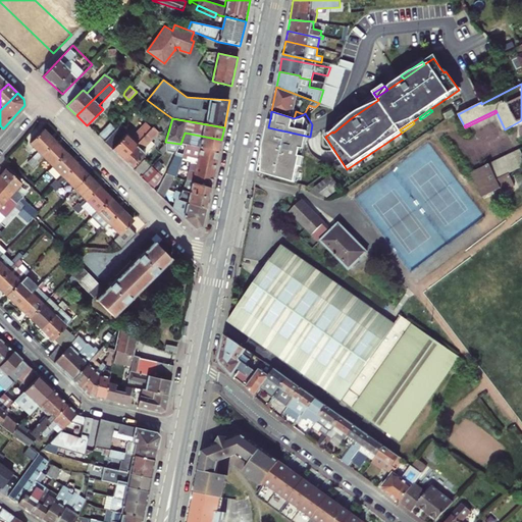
[(132,137),(119,124),(116,128),(103,142),(121,159),(152,128),(146,122),(132,137)]
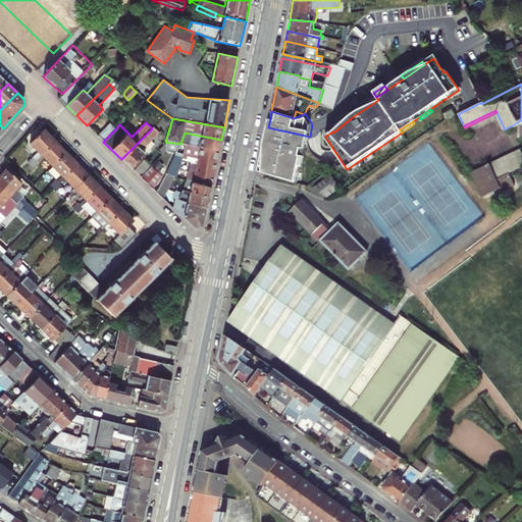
[(110,123),(98,136),(103,142),(116,128),(110,123)]
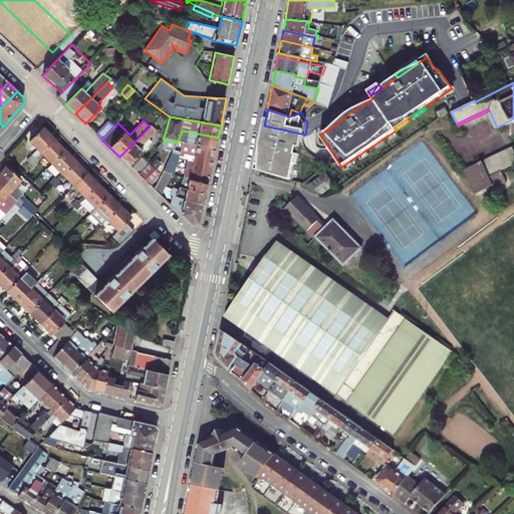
[(157,131),(151,124),(150,126),(119,157),(130,166),(152,142),(149,139),(157,131)]
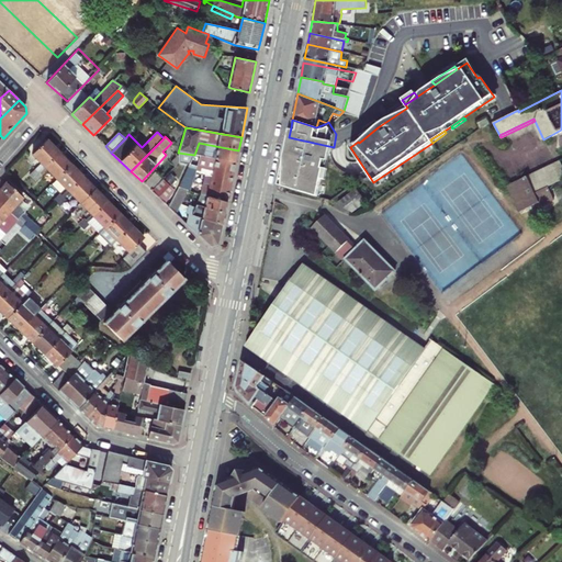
[(279,186),(319,198),(326,169),(328,170),(334,147),(289,137),(279,186)]
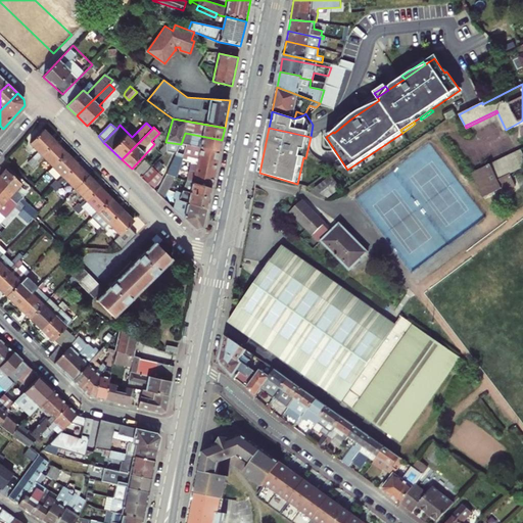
[(30,143),(39,151),(42,155),(55,142),(43,130),(30,143)]
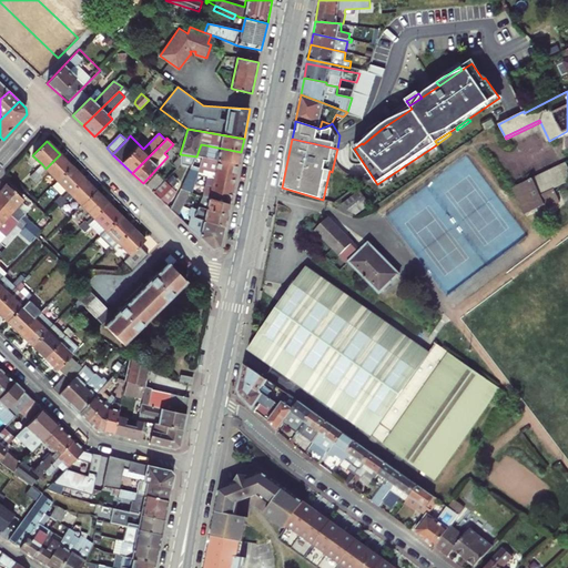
[(196,156),(239,164),(241,152),(201,144),(196,156)]
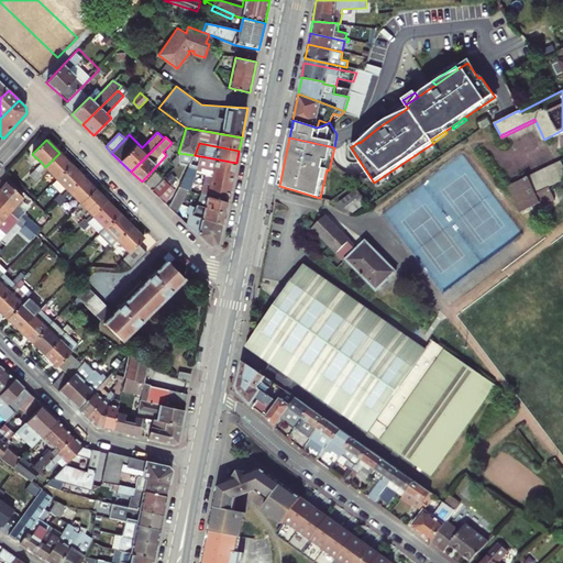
[(57,178),(70,165),(59,153),(45,167),(47,169),(57,178)]
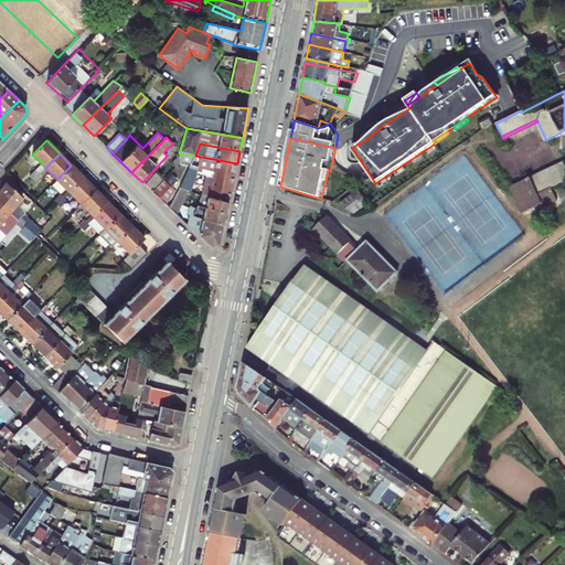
[(190,167),(235,176),(237,163),(195,156),(190,167)]
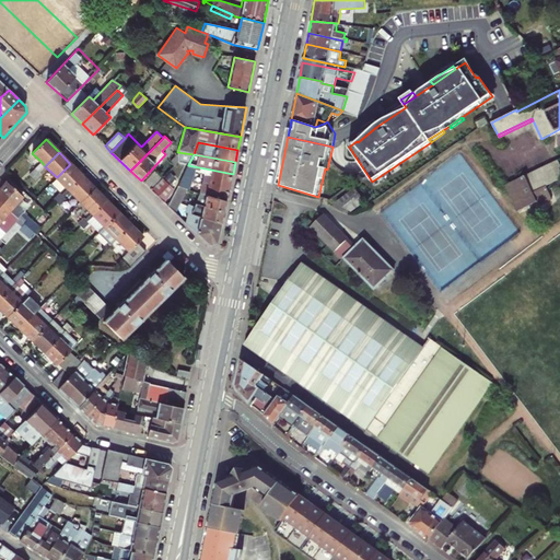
[(558,160),(525,175),(527,177),(559,162),(559,161),(558,160)]
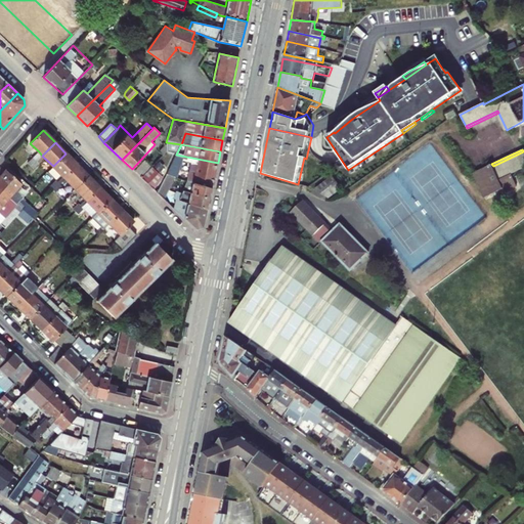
[(517,186),(512,174),(523,168),(523,154),(523,151),(493,166),(491,164),(473,172),(484,197),(497,190),(503,188),(505,192),(517,186)]
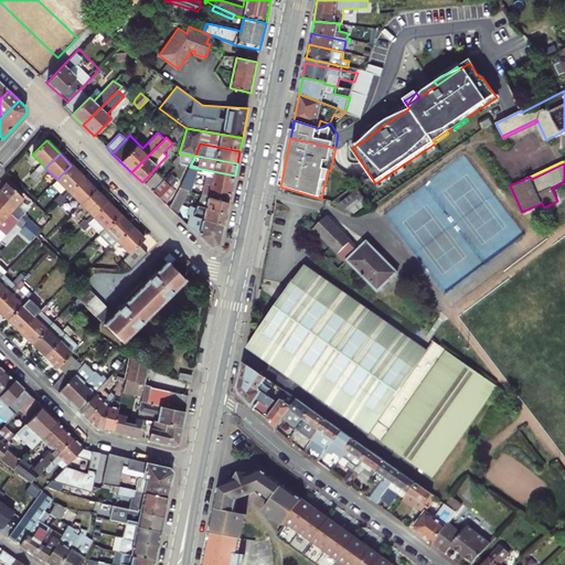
[(68,192),(83,177),(71,166),(57,179),(68,192)]
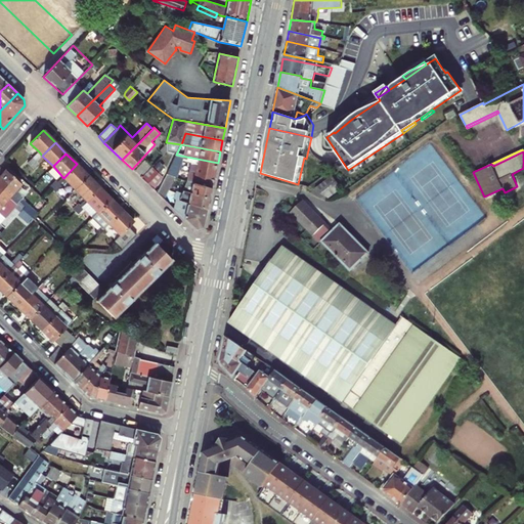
[(191,163),(187,180),(187,181),(213,189),(218,163),(176,155),(167,174),(175,177),(177,177),(183,161),(191,163)]
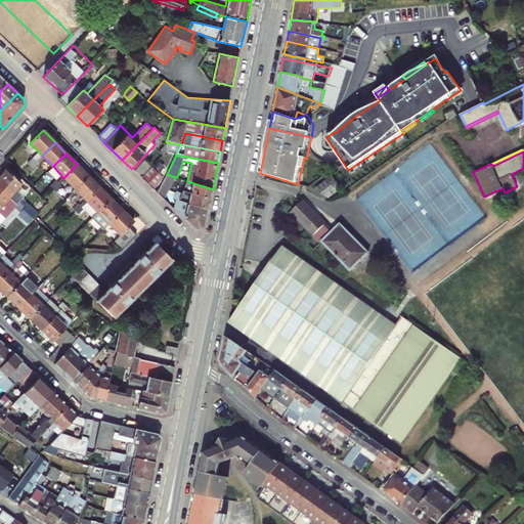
[(34,157),(28,163),(31,166),(37,160),(34,157)]
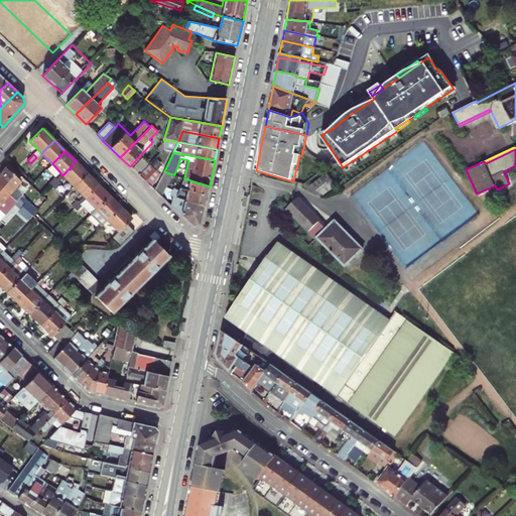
[(39,160),(36,157),(30,163),(33,166),(39,160)]
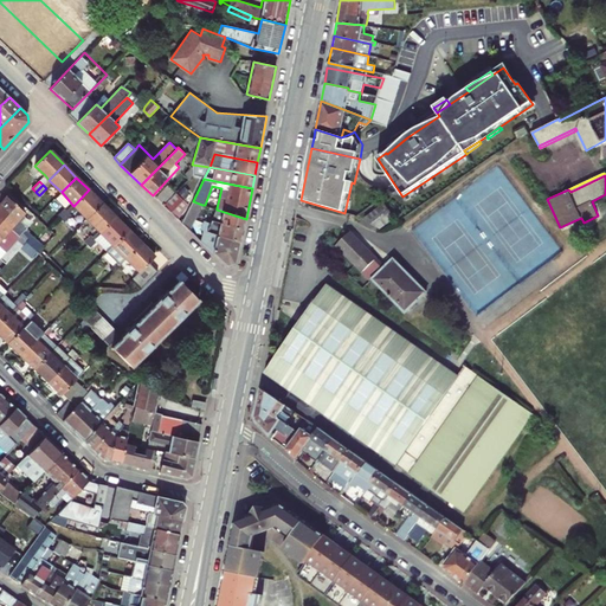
[(163,206),(176,193),(168,186),(155,199),(163,206)]
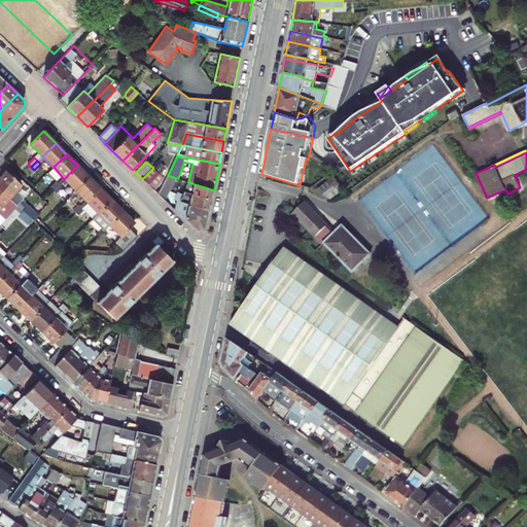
[(76,190),(90,177),(77,165),(64,179),(76,190)]
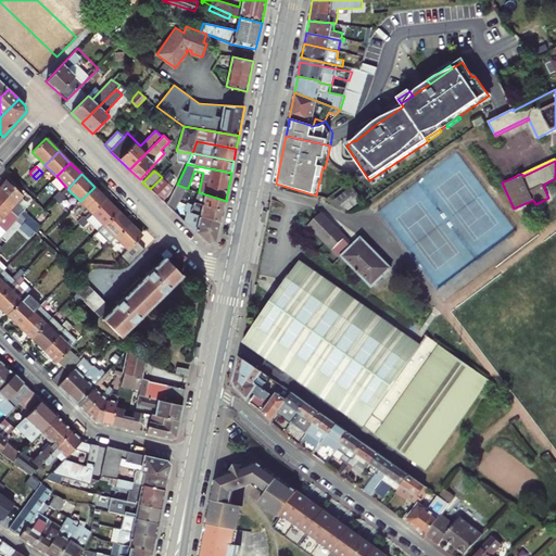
[(150,189),(163,202),(173,188),(162,177),(150,189)]
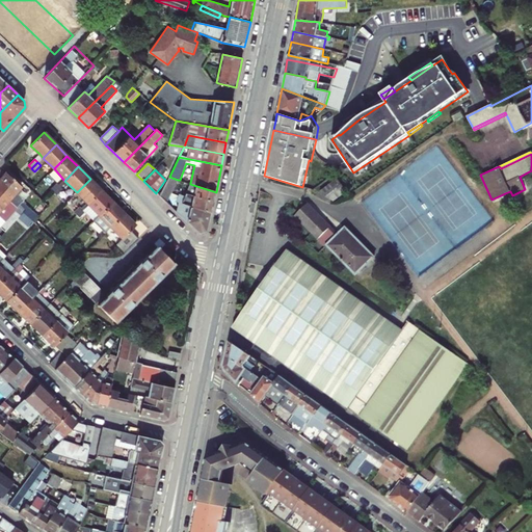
[(22,186),(6,173),(0,179),(0,192),(9,201),(22,186)]
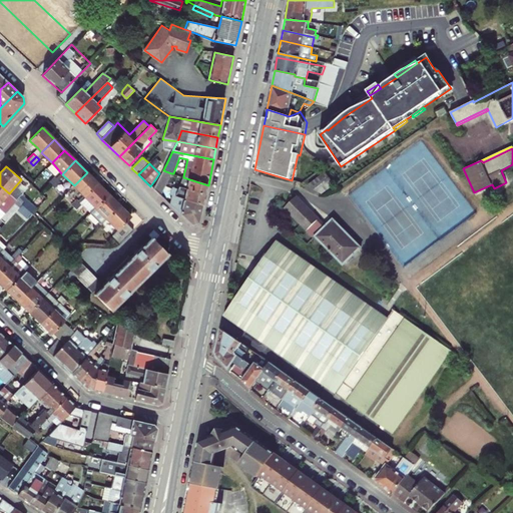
[(303,183),(310,185),(325,172),(327,170),(324,167),(303,183)]
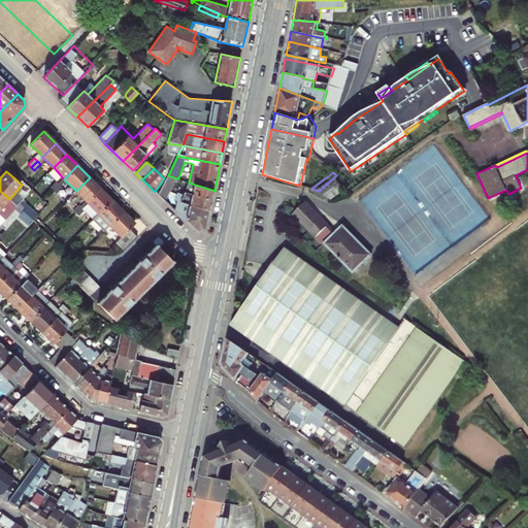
[(157,194),(164,200),(176,178),(168,175),(162,189),(157,194)]
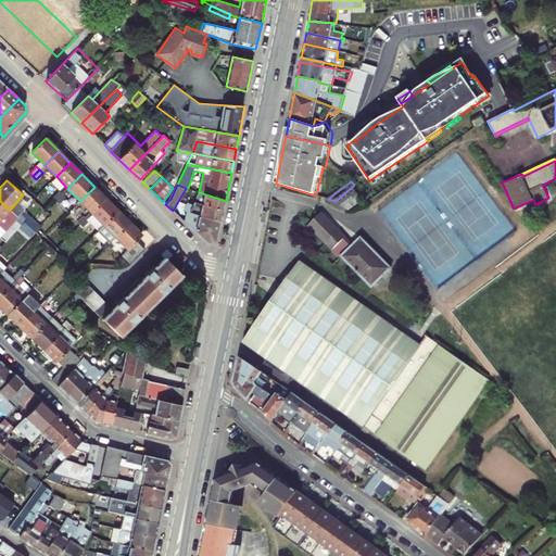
[(92,213),(106,199),(95,187),(80,201),(92,213)]
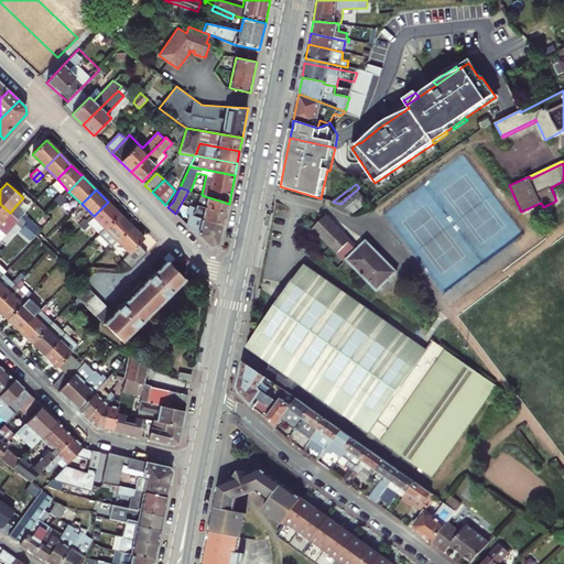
[(354,214),(368,202),(357,190),(340,204),(354,214)]
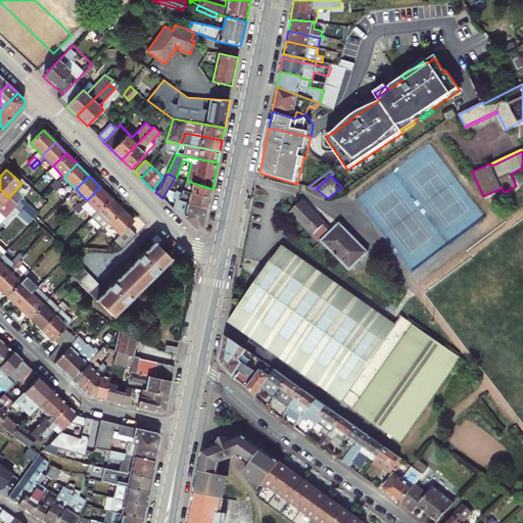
[(55,180),(49,186),(52,189),(58,183),(55,180)]
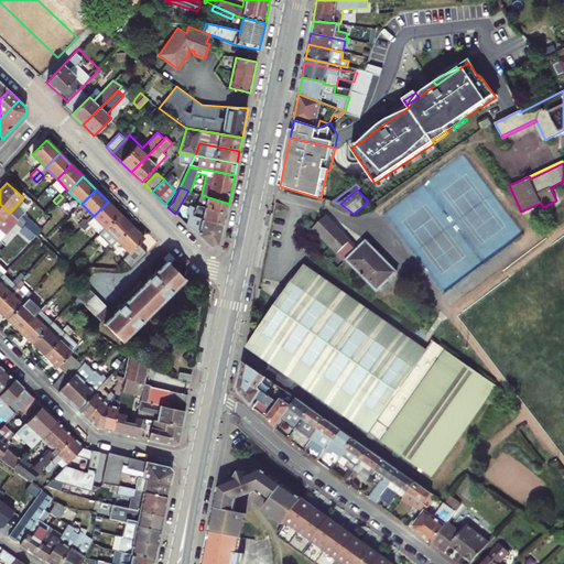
[(229,204),(202,195),(197,206),(227,215),(229,204)]
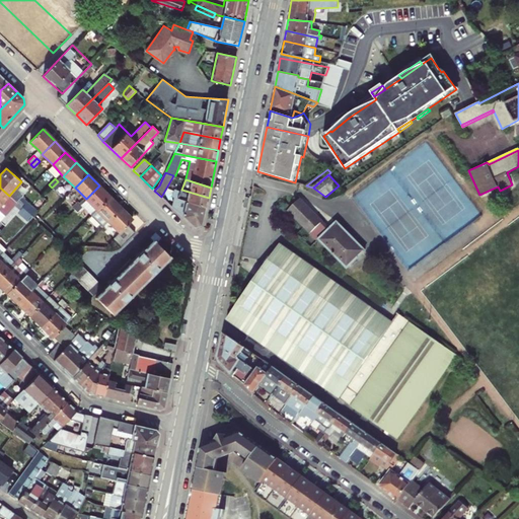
[(61,184),(58,181),(52,188),(55,190),(61,184)]
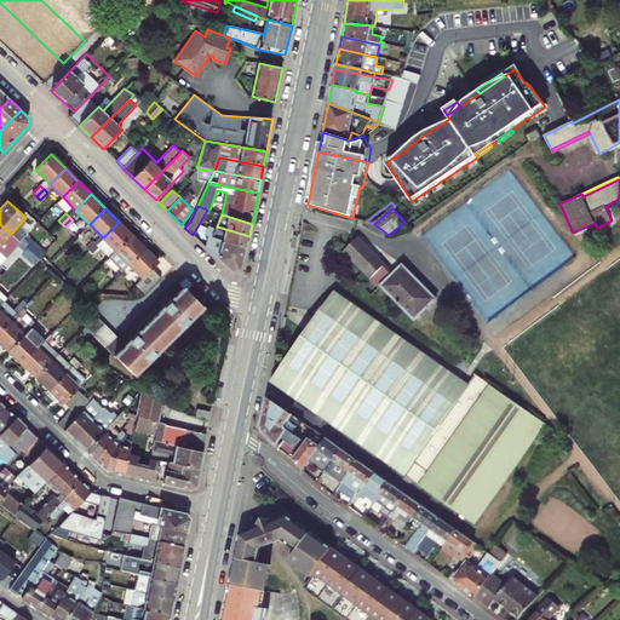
[(115,251),(131,235),(119,222),(103,237),(115,251)]
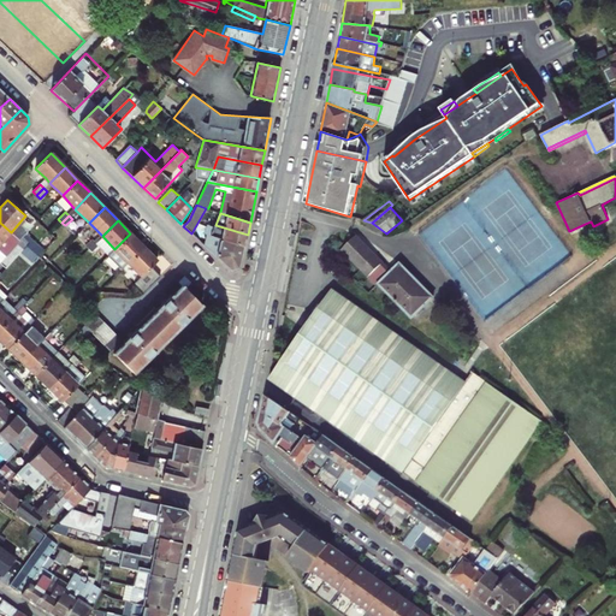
[(24,246),(19,241),(11,232),(0,223),(0,250),(6,256),(17,244),(22,249),(24,246)]
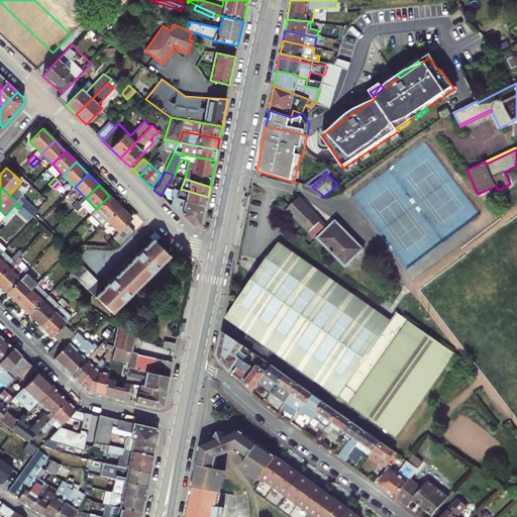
[(178,199),(181,189),(175,187),(172,195),(174,197),(171,206),(193,228),(201,226),(205,208),(178,199)]
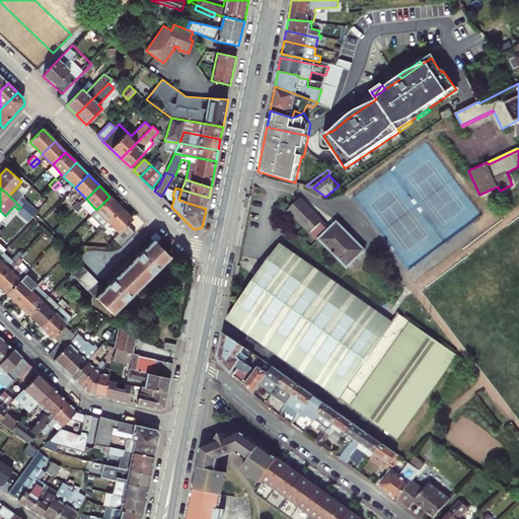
[(209,198),(181,190),(178,200),(206,209),(209,198)]
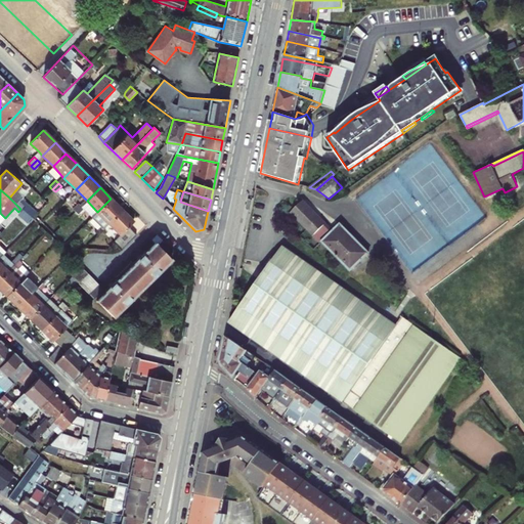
[(23,210),(32,218),(33,219),(39,213),(23,198),(16,205),(20,209),(23,210)]
